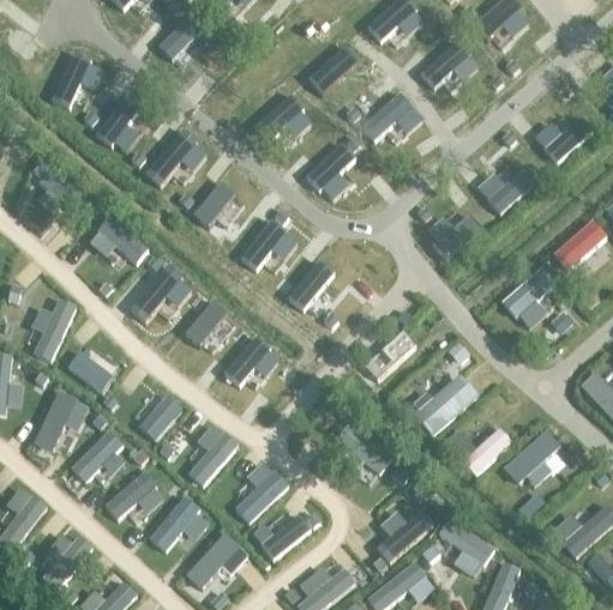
[(114,0),(107,7),(121,20),(138,2),(149,12),(158,0),(114,0)]
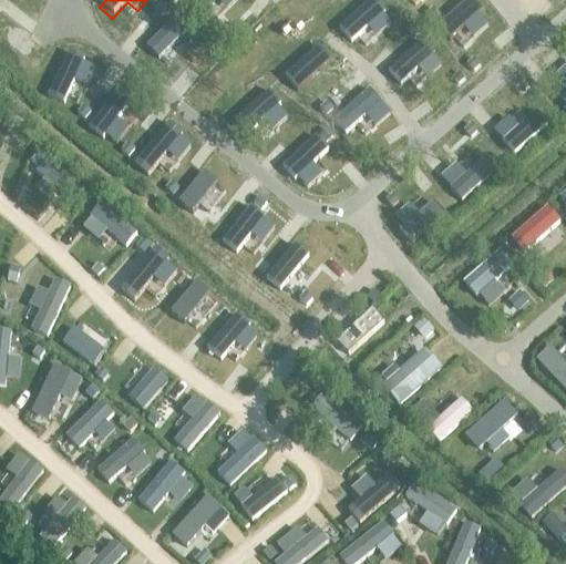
[(196,0),(187,11),(201,22),(214,8),(225,18),(238,3),(235,0),(196,0)]
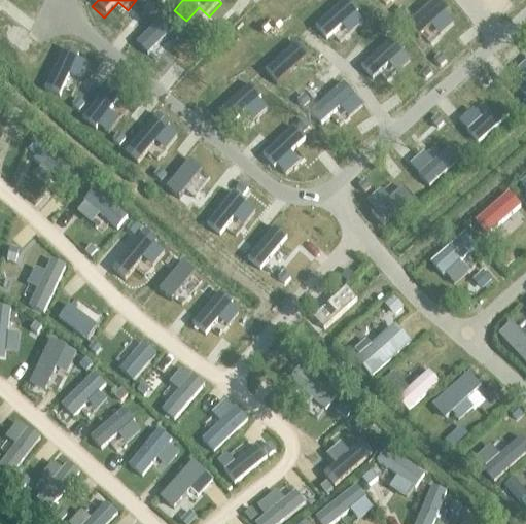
[(340,0),(315,22),(325,34),(341,21),(349,30),(363,18),(355,8),(356,7),(350,0),(340,0)]
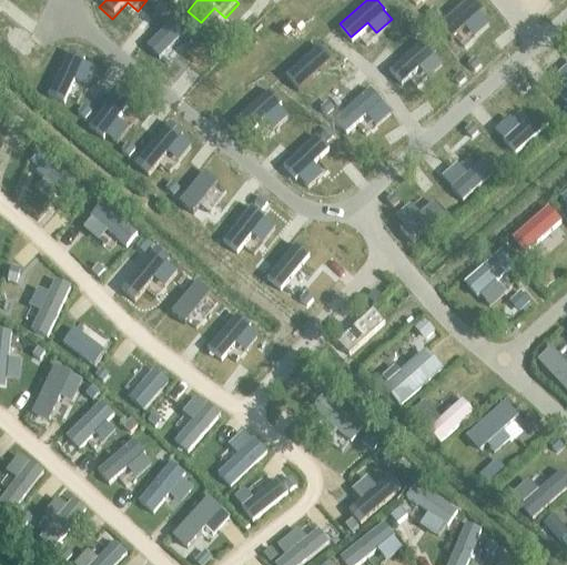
[(463,0),(439,21),(451,34),(464,22),(474,33),(489,20),(479,9),(481,8),(473,0),(463,0)]
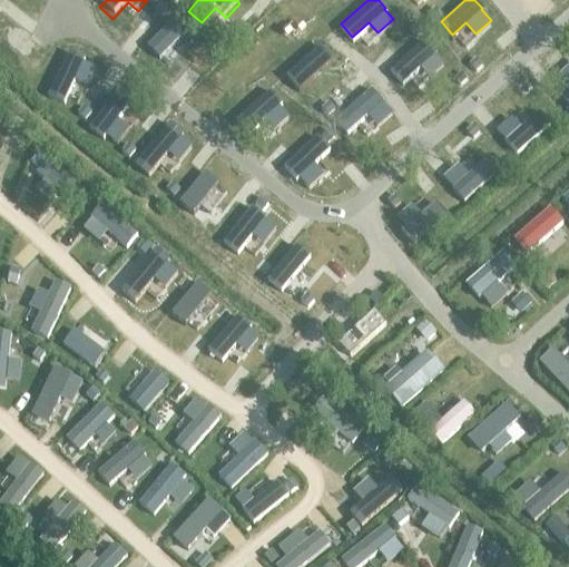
[(192,41),(173,25),(146,54),(158,65),(173,50),(178,56),(192,41)]
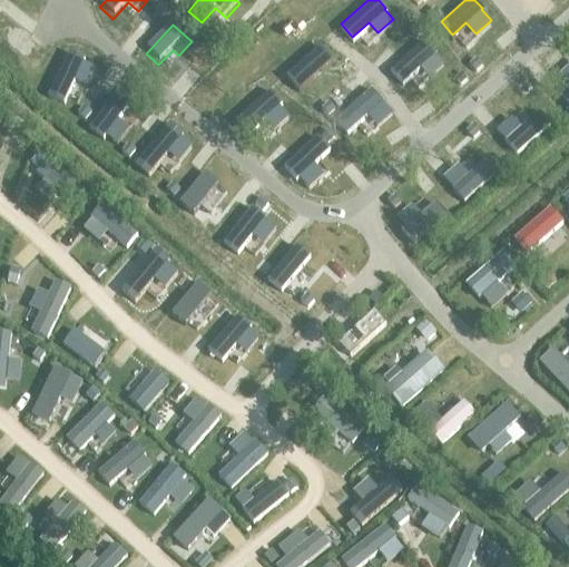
[(423,37),(390,66),(401,79),(418,65),(427,75),(442,62),(433,52),(434,50),(423,37)]
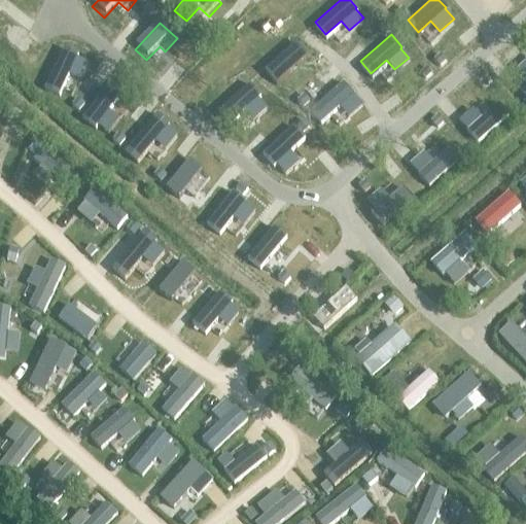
[(307,51),(295,39),(264,66),(275,79),(307,51)]
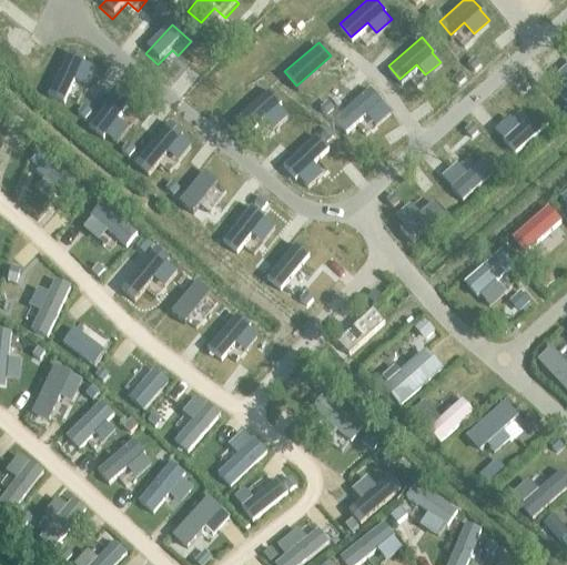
[(82,56),(67,48),(47,93),(62,100),(72,77),(84,82),(93,63),(81,59),(82,56)]
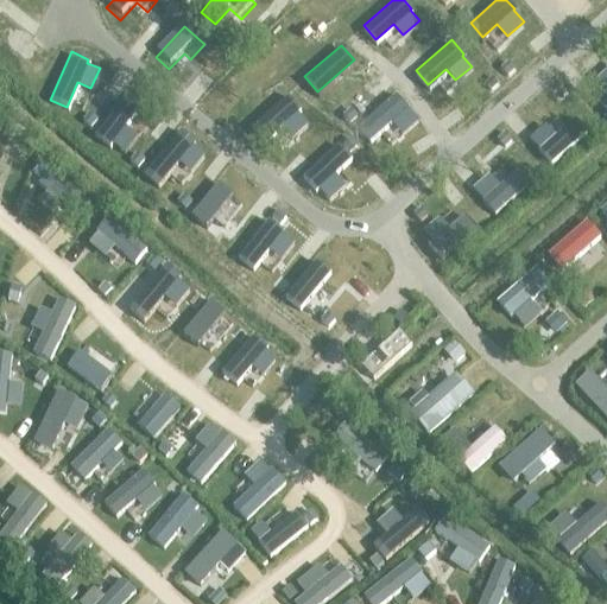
[(606,110),(606,64),(595,76),(605,86),(593,96),(606,110)]
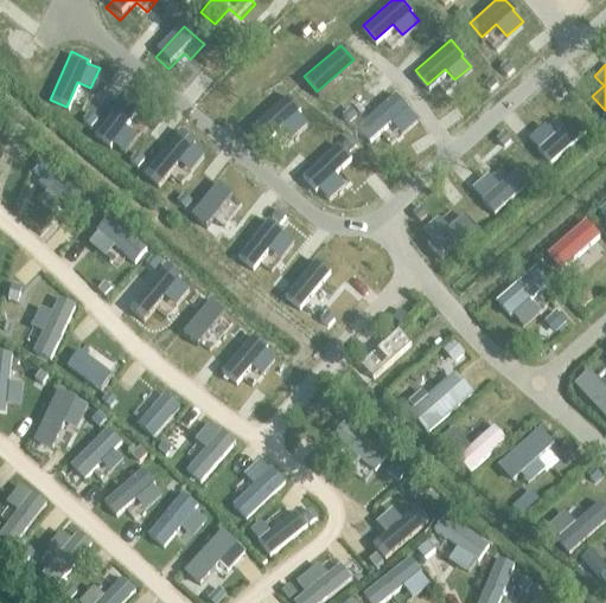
[(395,91),(357,123),(369,138),(390,120),(401,132),(418,117),(395,91)]
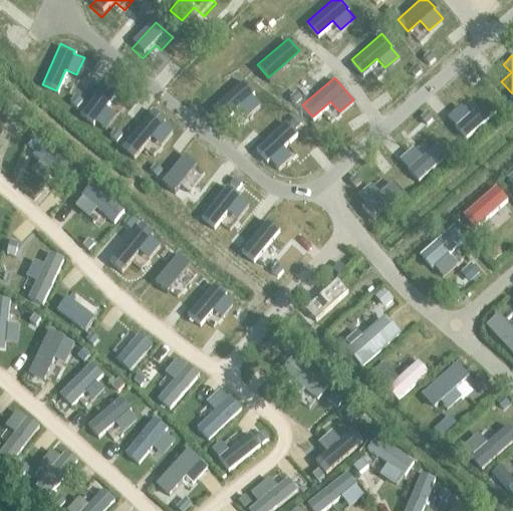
[(243,78),(212,104),(223,116),(236,105),(245,115),(260,103),(251,93),(254,90),(243,78)]
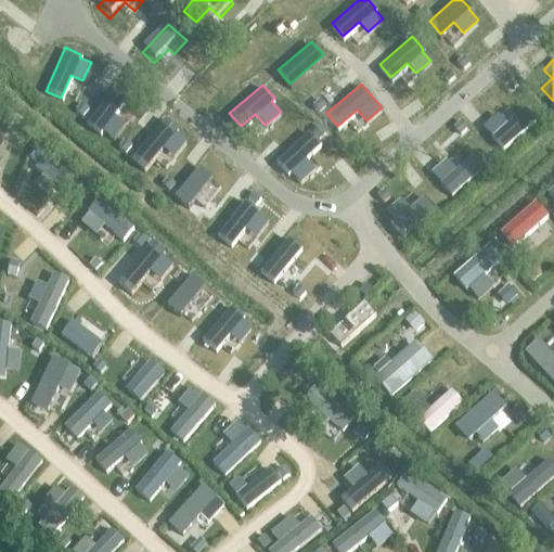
[(126,97),(112,86),(86,122),(100,131),(102,128),(114,137),(126,122),(114,113),(126,97)]
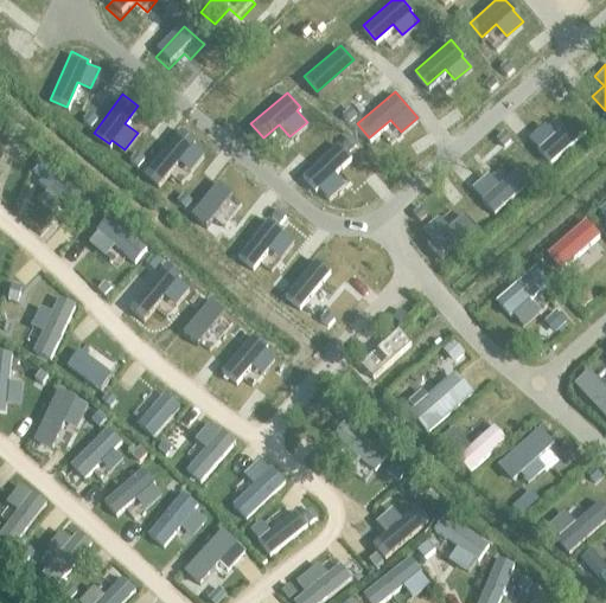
[(544,120),(528,135),(550,160),(586,128),(574,115),(555,132),(544,120)]
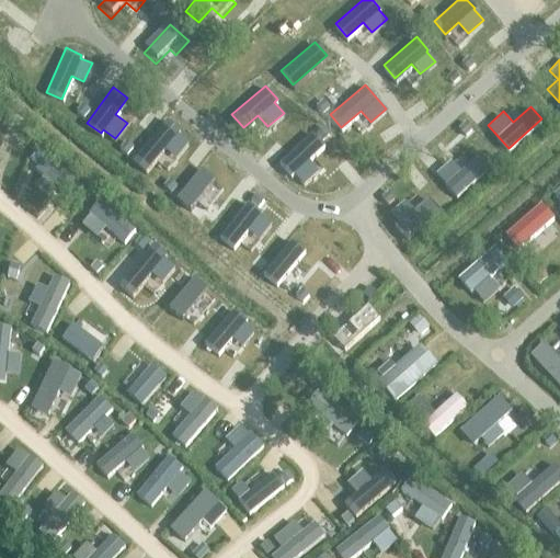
[(167,117),(130,159),(144,170),(164,147),(174,156),(187,140),(176,132),(180,128),(167,117)]
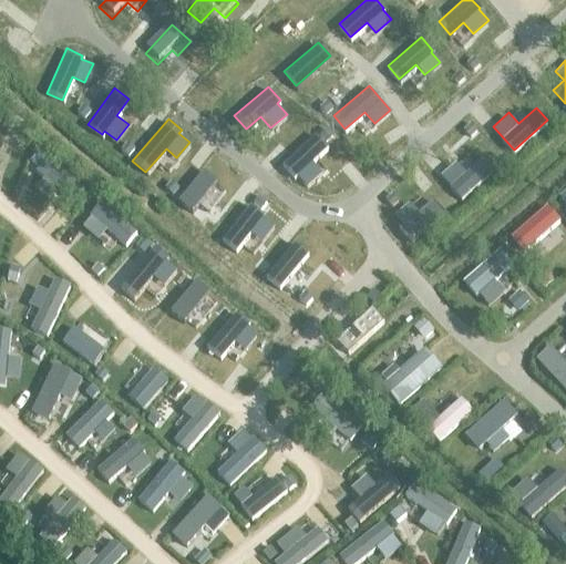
[(328,145),(316,132),(281,162),(292,175),(296,173),(306,184),(322,171),(311,159),(328,145)]
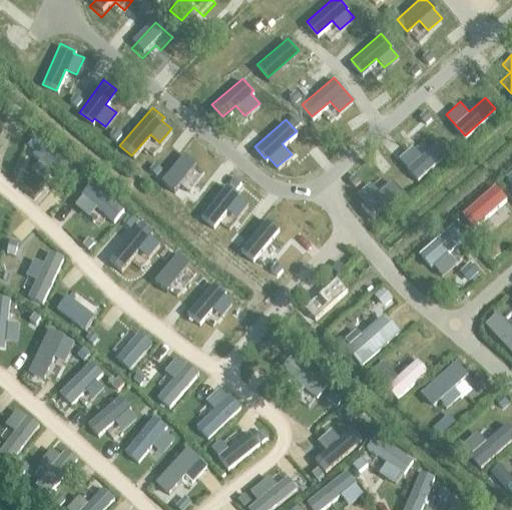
[(450,150),(439,138),(421,155),(412,145),(398,157),(417,178),(450,150)]
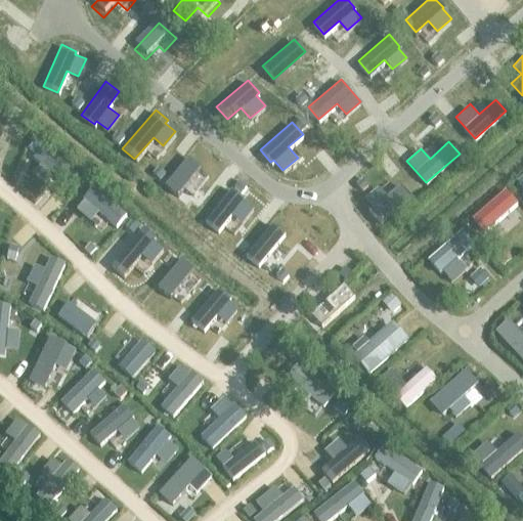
[(199,164),(186,155),(165,182),(176,191),(199,164)]
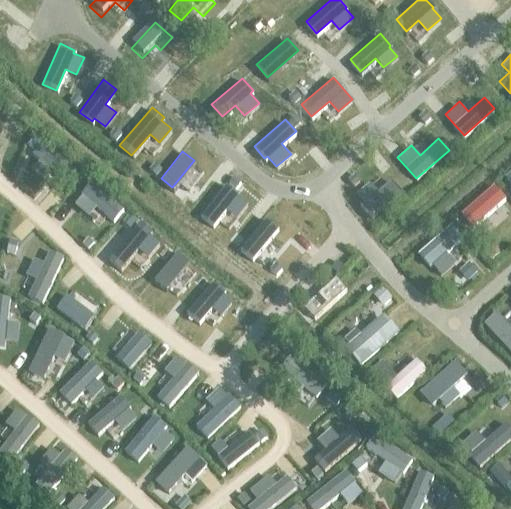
[(56,179),(33,160),(25,171),(48,190),(56,179)]
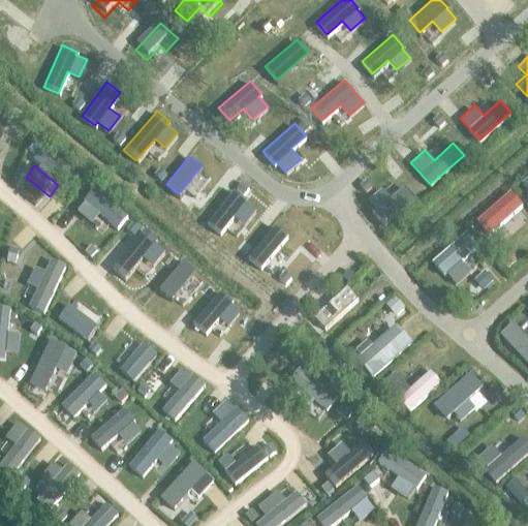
[(234,188),(207,222),(219,231),(233,215),(244,223),(256,209),(245,200),(246,198),(243,195),(249,187),(242,182),(236,189),(234,188)]
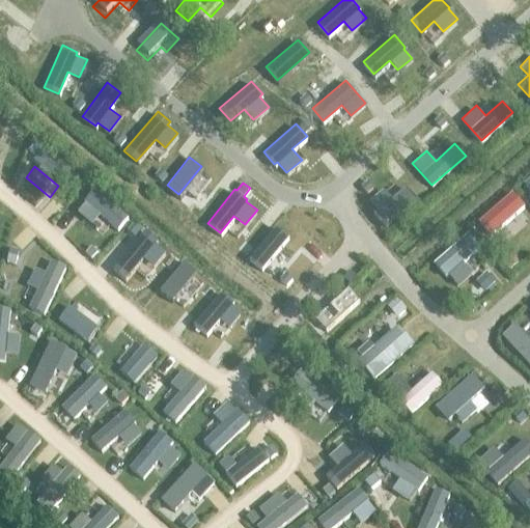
[(417,197),(406,185),(392,196),(384,187),(369,199),(378,207),(373,212),(385,225),(417,197)]
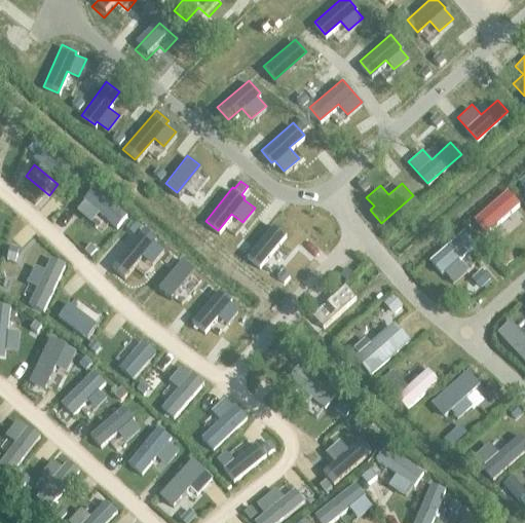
[(94,213),(70,194),(61,206),(84,224),(94,213)]
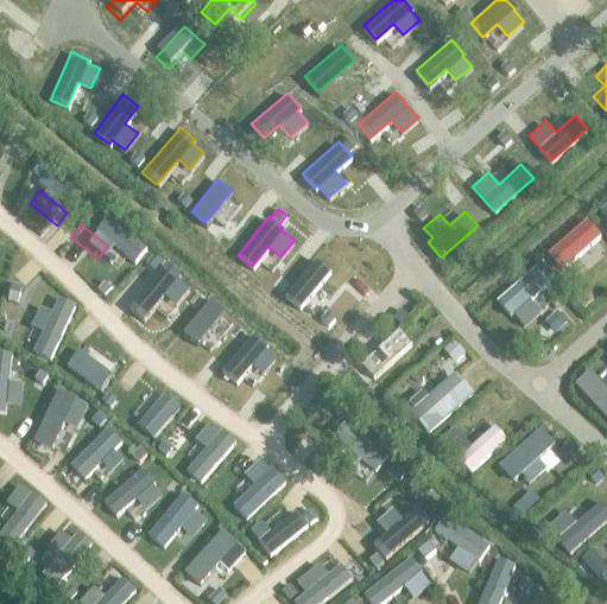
[(561,269),(600,235),(590,224),(551,259),(561,269)]
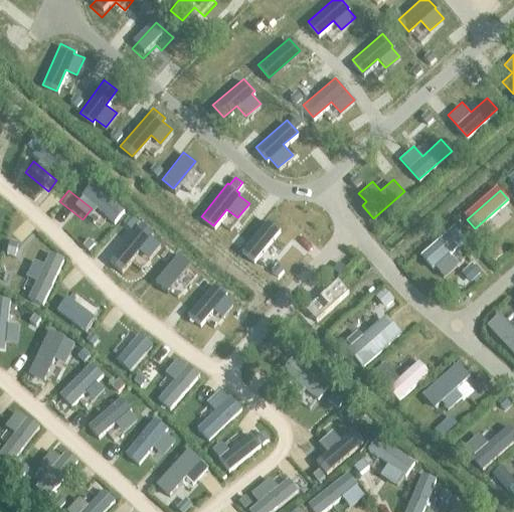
[(279,227),(267,218),(240,249),(253,260),(279,227)]
